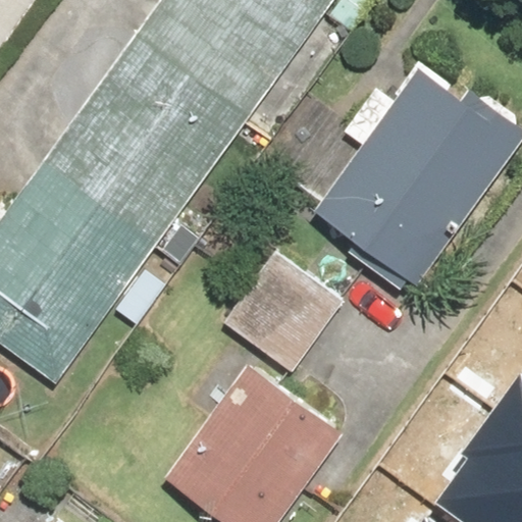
[(162,0),(0,222),(0,347),(52,384),(332,0),(162,0)]
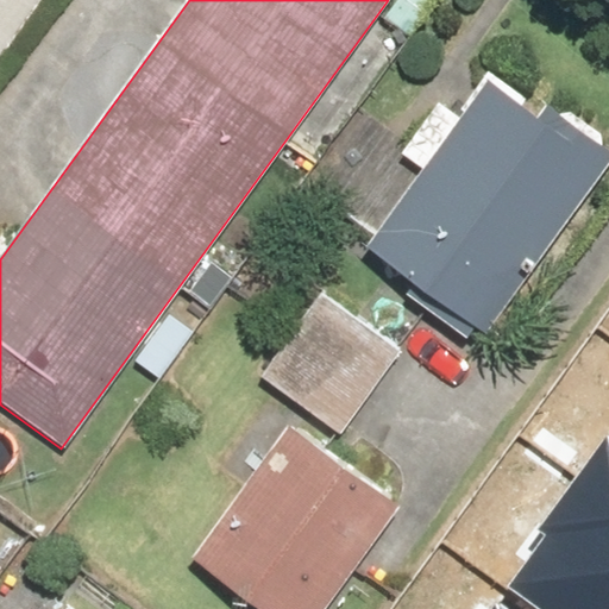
[(483,338),(608,159),(608,152),(538,102),(529,114),(476,76),(451,111),(427,94),(389,146),(421,169),(395,205),(358,177),(334,211),(365,233),(356,246),(483,338)]
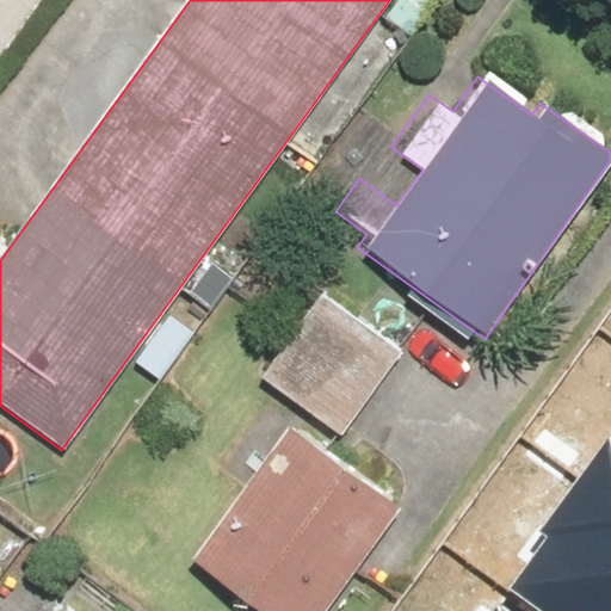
[(260,377),(340,436),(401,352),(320,295),(260,377)]
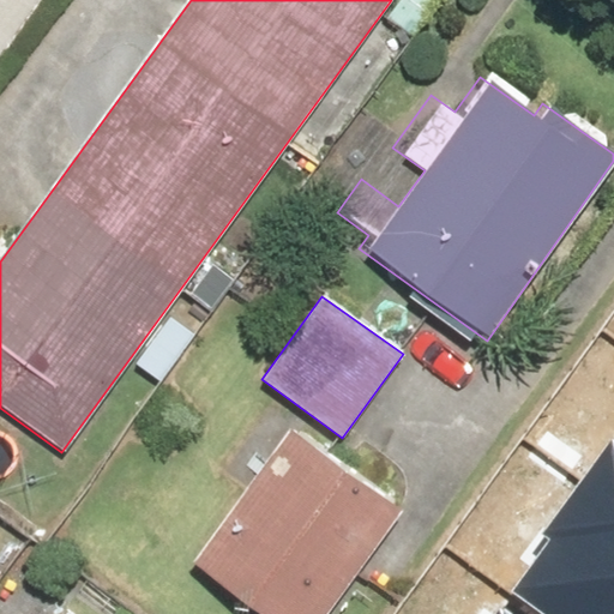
[(330,613),(404,509),(287,426),(188,564),(260,613),(330,613)]
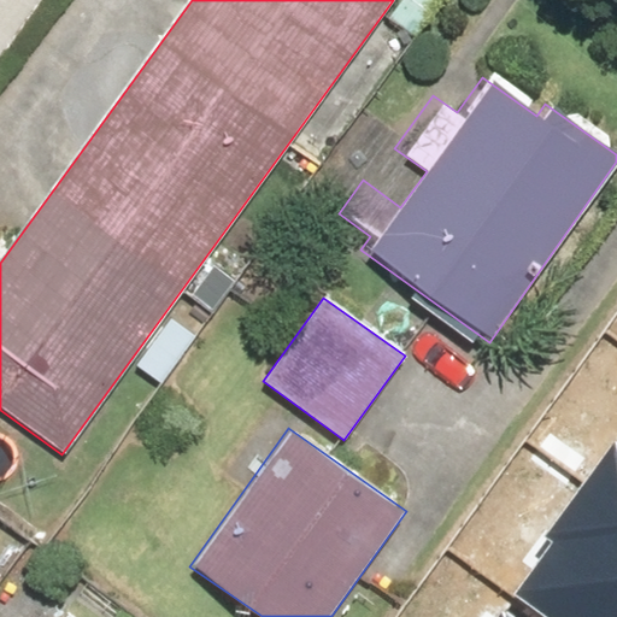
[(616,616),(616,470),(527,593),(559,616),(616,616)]
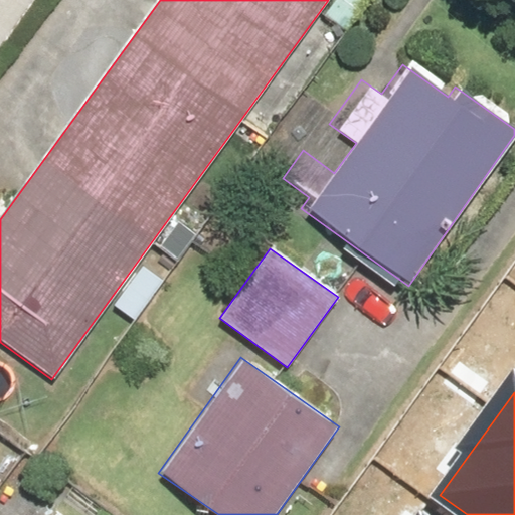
All buildings are outlined.
